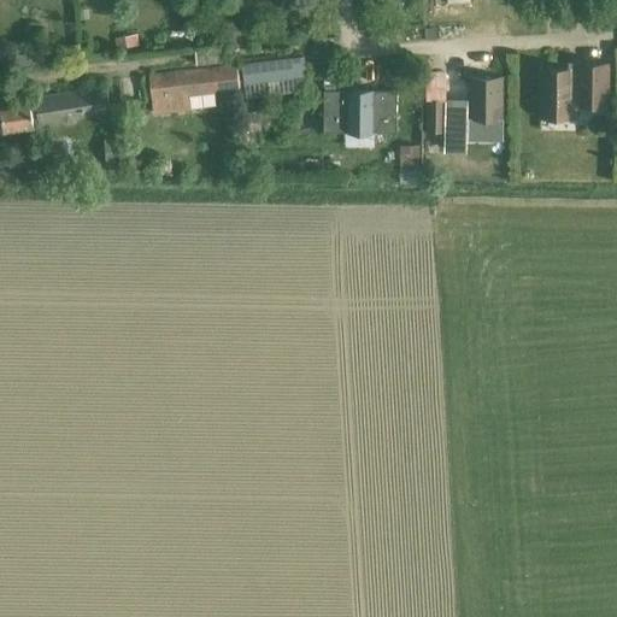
[(329,12),(313,12),(315,30),(329,29),(329,12)]
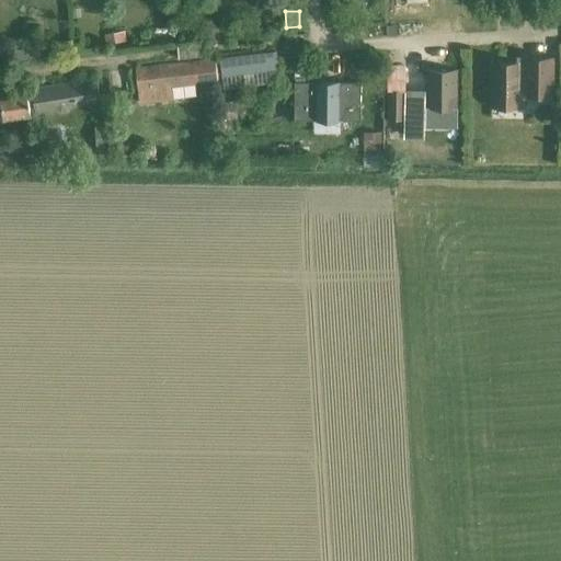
[(105,35),(106,44),(126,41),(124,32),(105,35)]
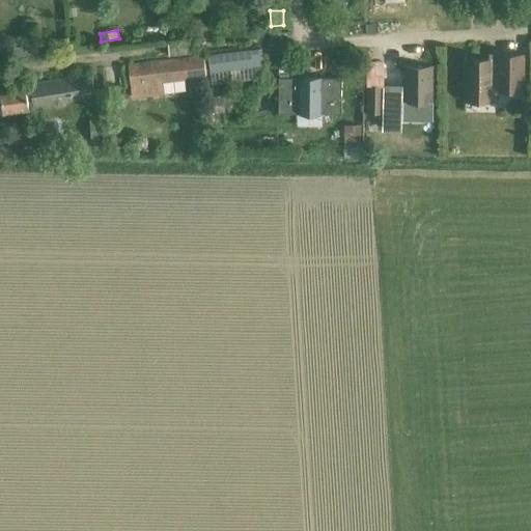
[(169,55),(193,52),(191,39),(168,43),(169,55)]
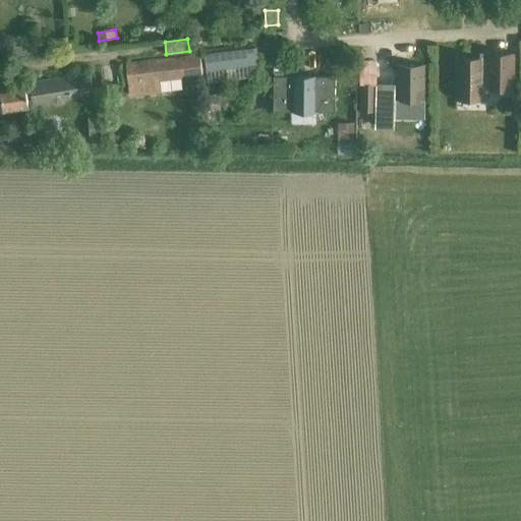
[(36,41),(14,44),(16,55),(38,52),(36,41)]
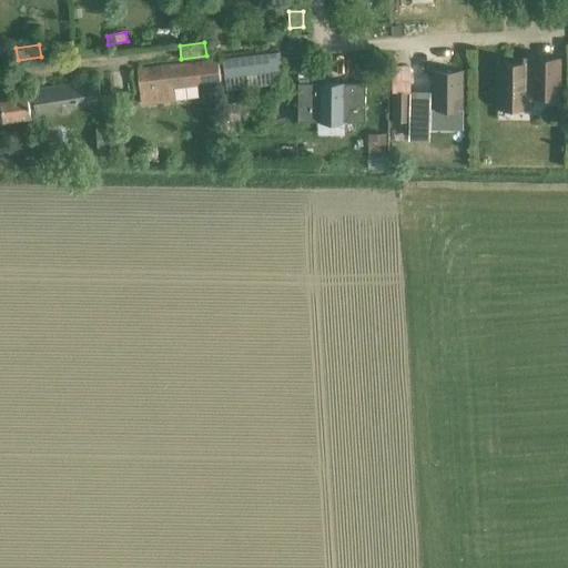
[(280,51),(223,59),(225,77),(282,69),(280,51)]
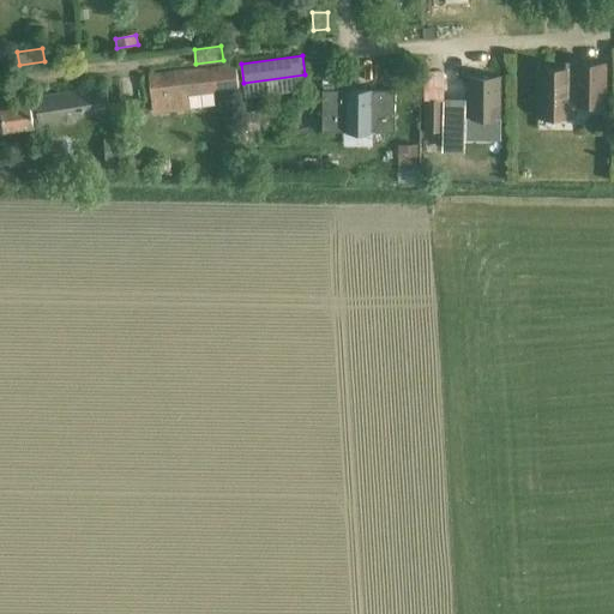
[(606,101),(606,60),(572,60),(572,65),(537,65),(537,113),(573,114),(573,101),(606,101)]
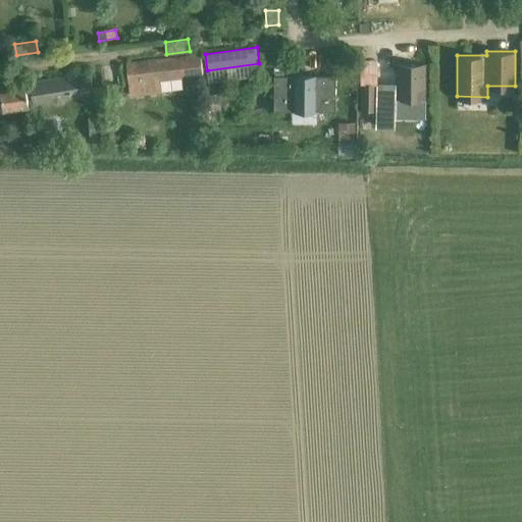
[(151,61),(128,63),(132,95),(155,93),(156,93),(156,92),(177,89),(183,89),(181,76),(192,75),(198,74),(195,56),(190,56),(151,61)]
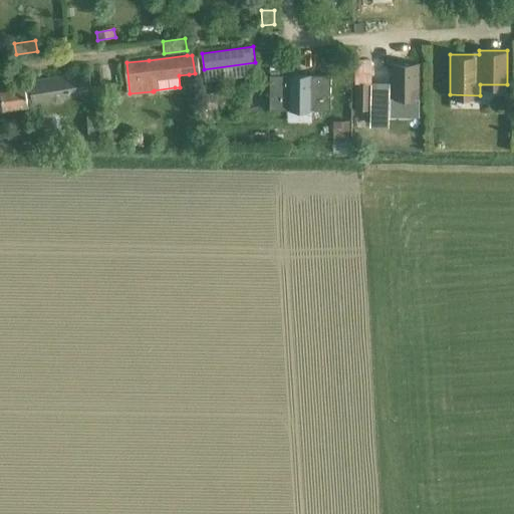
[(391,108),(419,108),(419,64),(391,64),(391,108)]
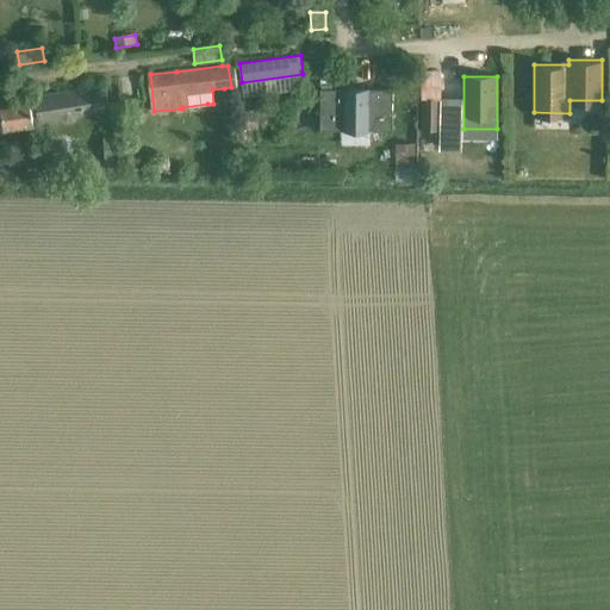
[(35,95),(38,122),(110,110),(106,86),(35,95)]
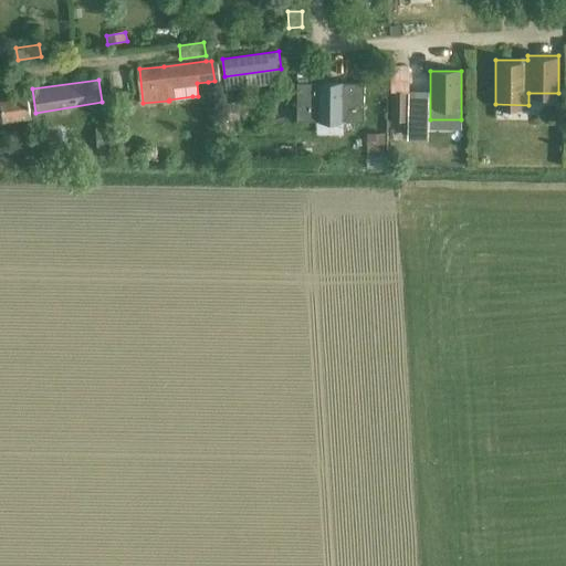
[(365,83),(346,83),(299,83),(297,121),(315,121),(345,121),(364,122),(365,83)]
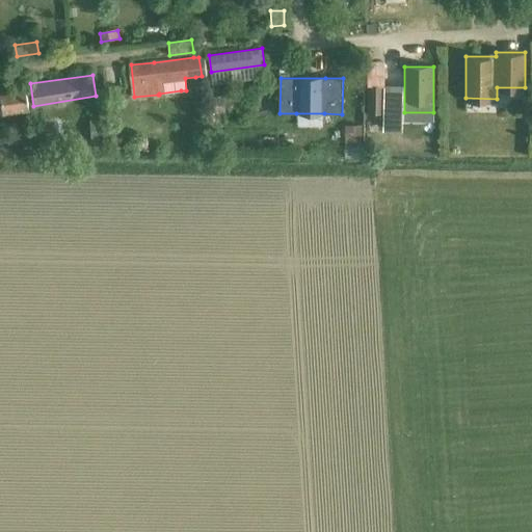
[(0,113),(30,109),(26,84),(0,87),(0,113)]
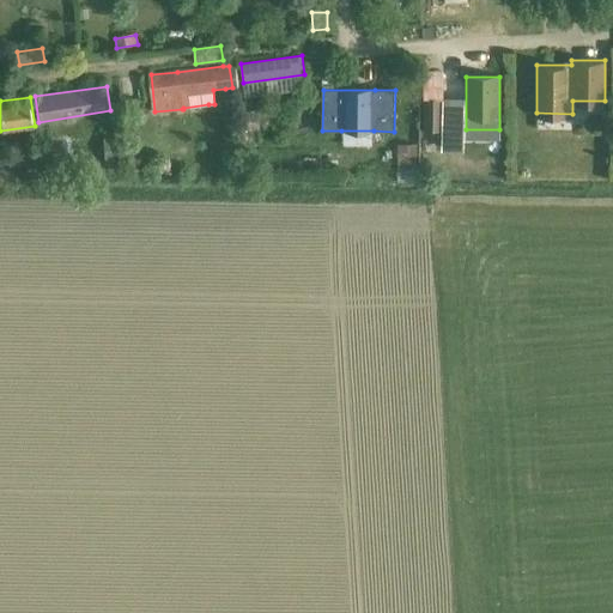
[(442,99),(423,99),(423,132),(442,132),(442,99)]
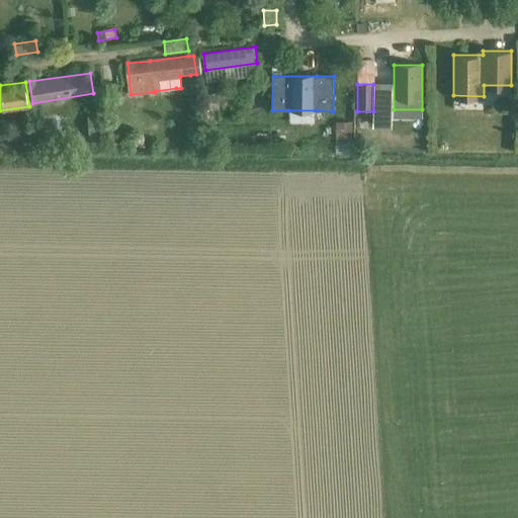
[(205,94),(205,110),(219,110),(219,94),(205,94)]
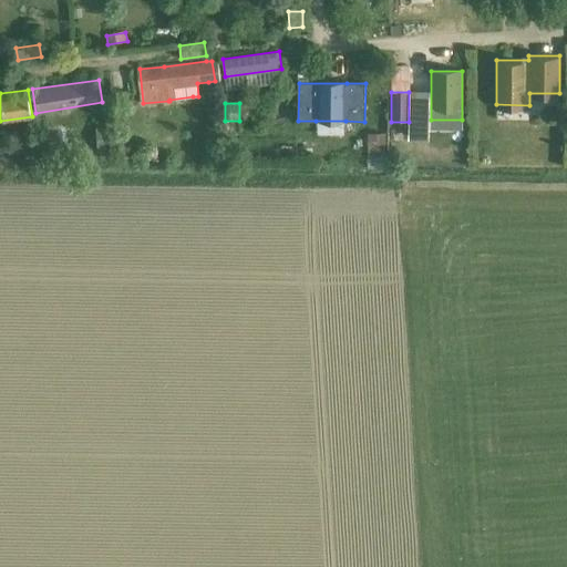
[(566,105),(557,106),(557,121),(566,120),(566,105)]
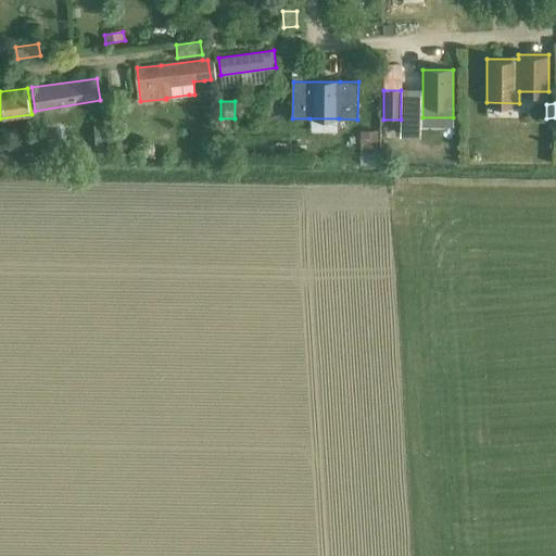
[(206,122),(205,134),(214,134),(215,122),(206,122)]
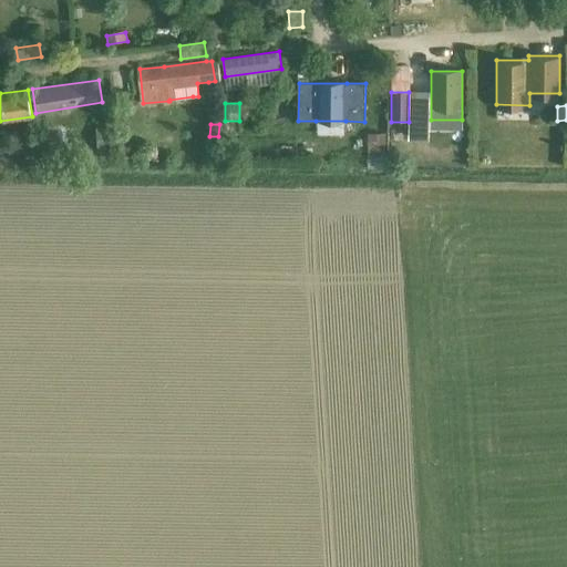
[(385,152),(385,134),(368,134),(368,152),(385,152)]
